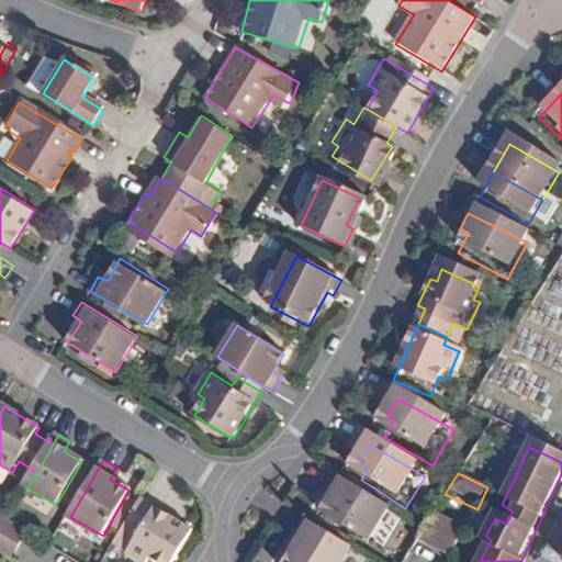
[(400,521),(344,489),(338,499),(346,504),(335,528),(381,553),(400,521)]
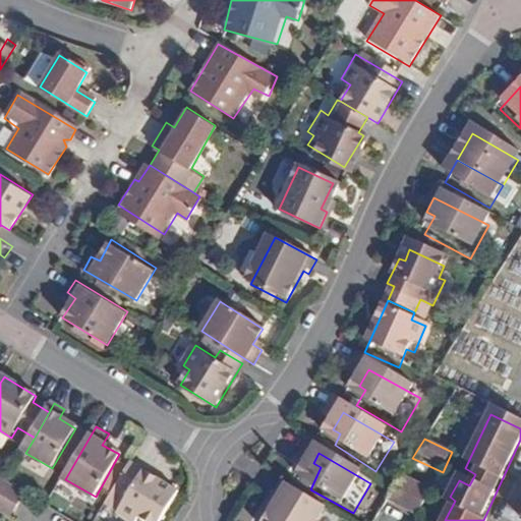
[(159,520),(178,488),(131,462),(118,485),(128,491),(119,509),(134,518),(138,512),(155,520),(159,520)]
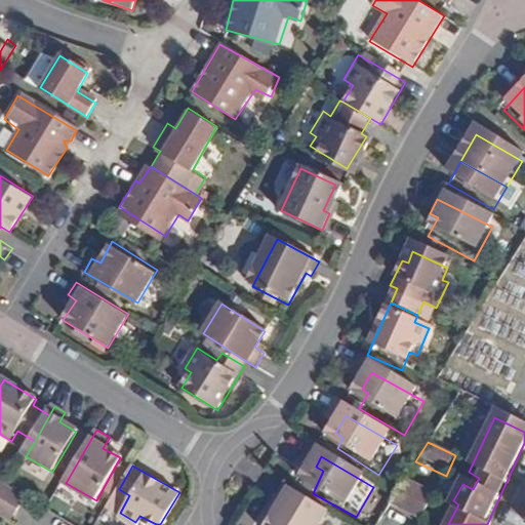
[(23,487),(0,473),(0,511),(6,515),(23,487)]
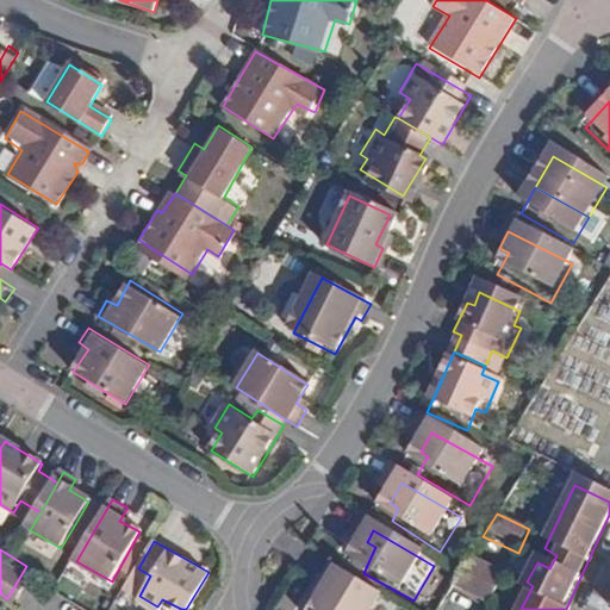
[(477,549),(459,578),(493,595),(508,565),(477,549)]
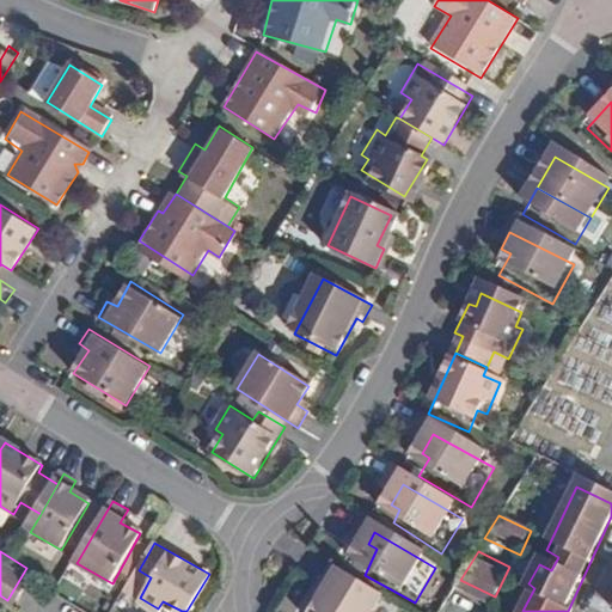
[(392,611),(341,580),(332,593),(342,600),(335,611),(392,611)]
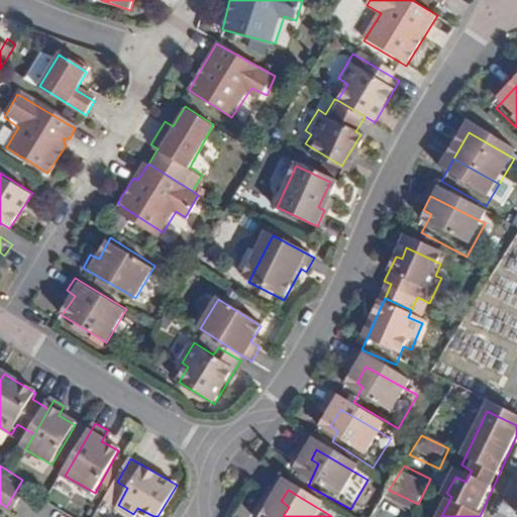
[(79,516),(58,505),(49,516),(79,516)]
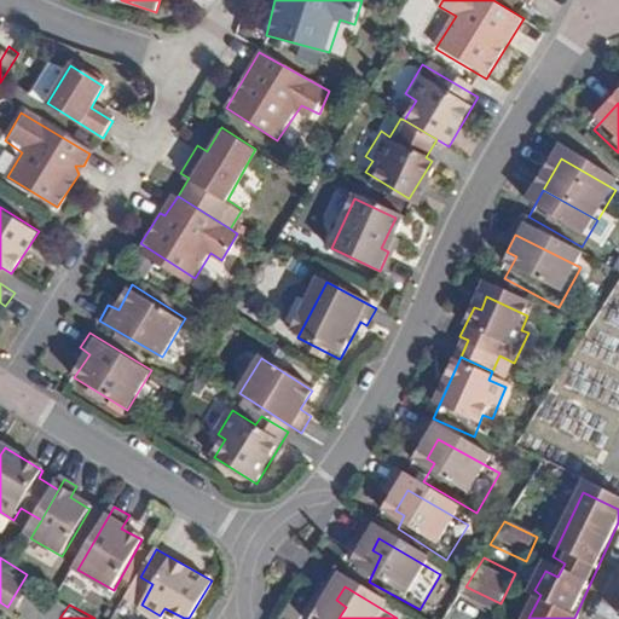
All buildings are outlined.
